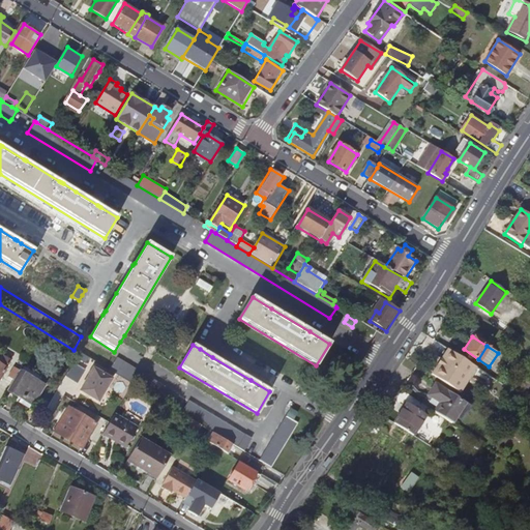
[(449,350),(446,348),(440,358),(443,360),(440,365),(437,363),(431,374),(455,389),(465,375),(468,377),(475,366),(449,350)]
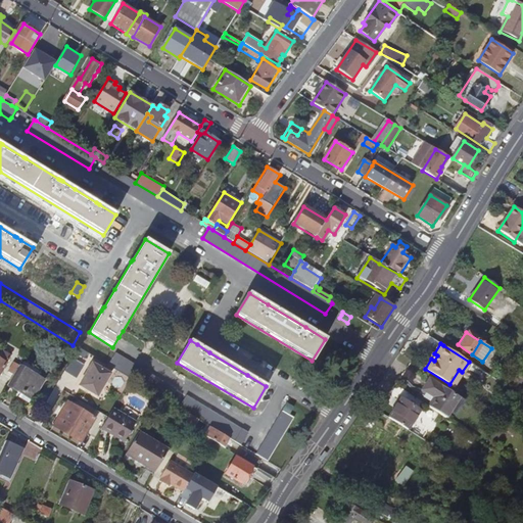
[(0,376),(12,355),(3,349),(0,355),(0,376)]
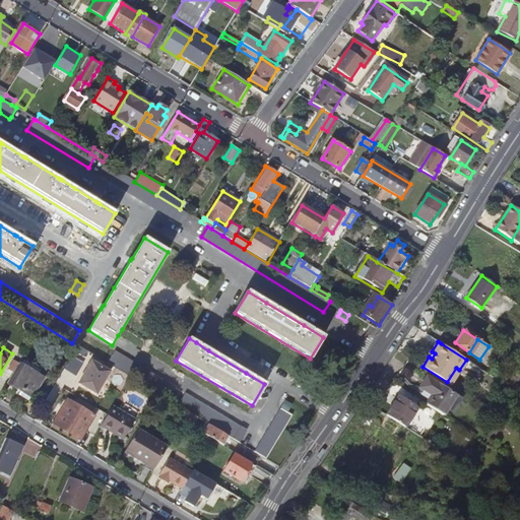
[(107,364),(131,378),(160,395),(170,400),(177,388),(115,351),(107,364)]
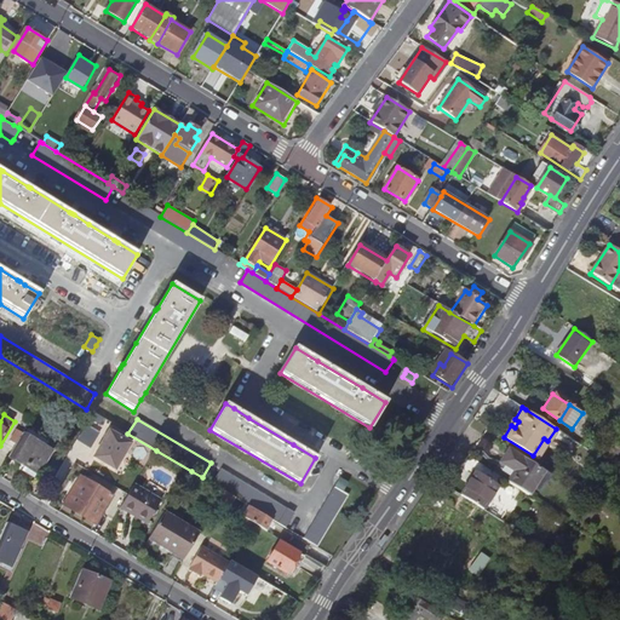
[(102,435),(89,426),(79,443),(92,451),(102,435)]
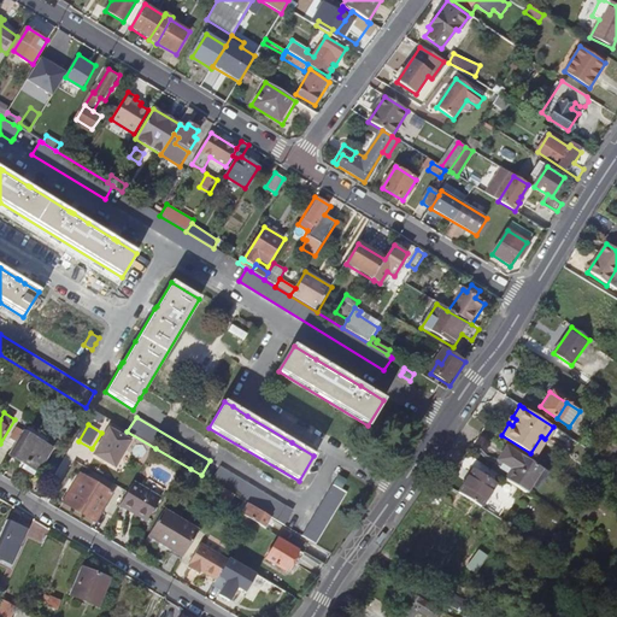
[(24,429),(10,453),(37,470),(52,446),(24,429)]
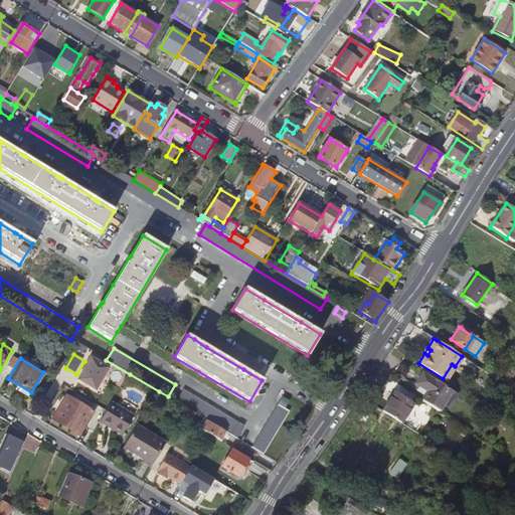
[(108,370),(91,360),(78,382),(96,392),(108,370)]
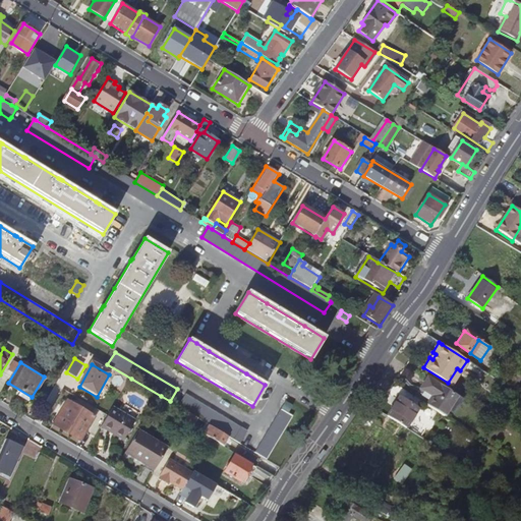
[(457,368),(448,383),(451,385),(460,370),(457,368)]
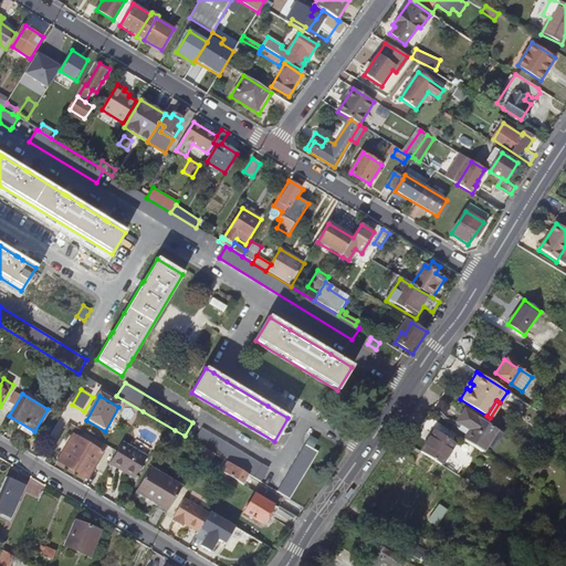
[(463,437),(463,438),(481,449),(495,428),(464,408),(457,419),(470,428),(463,437)]
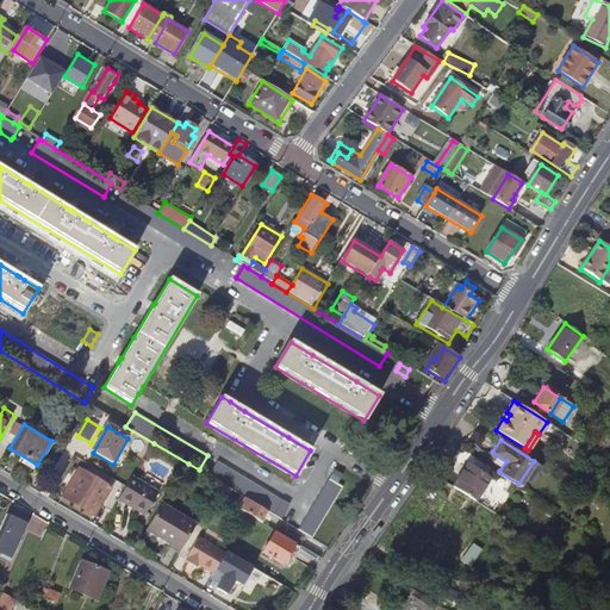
[(452,483),(473,498),(487,474),(467,461),(452,483)]
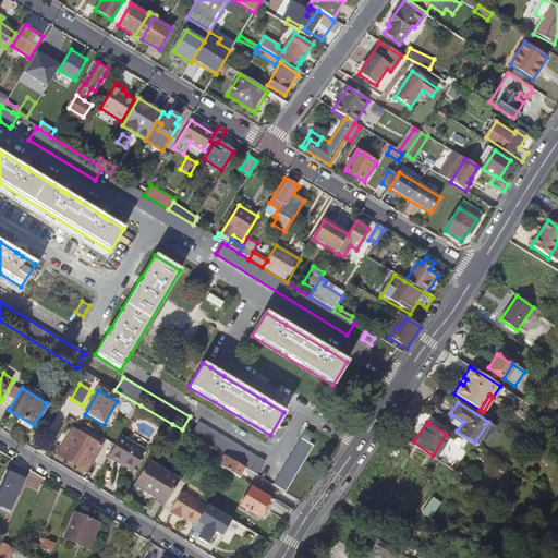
[(191,435),(257,475),(265,462),(198,423),(191,435)]
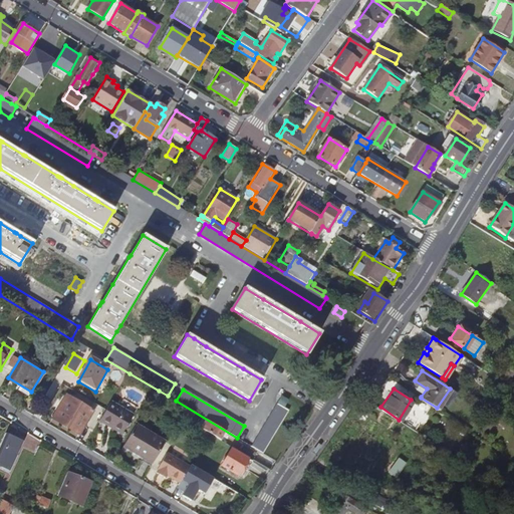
[(279,400),(277,403),(285,408),(289,401),(281,396),(279,400)]
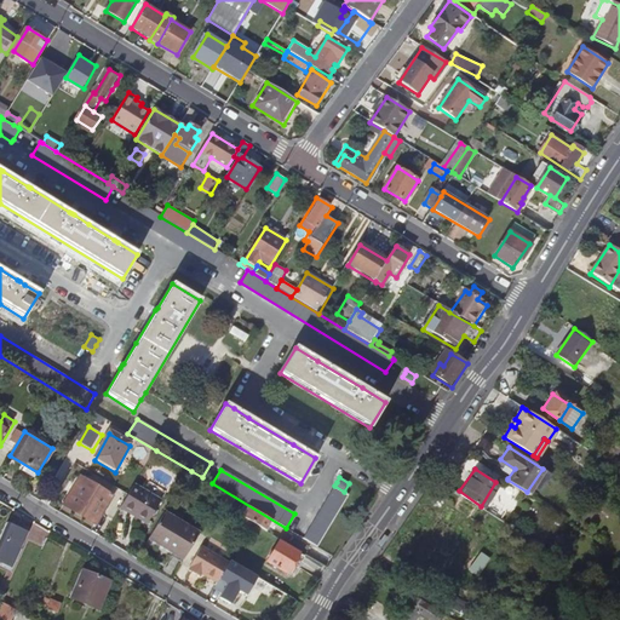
[(113,499),(80,478),(63,505),(95,524),(102,514),(103,515),(113,499)]
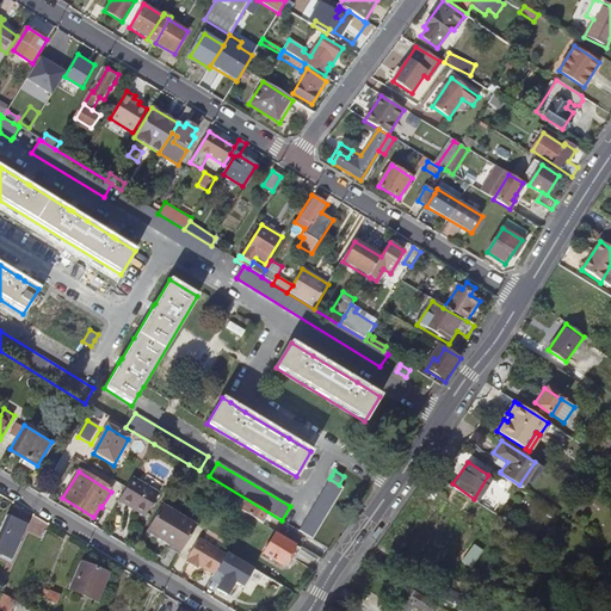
[(134,475),(128,485),(121,497),(149,513),(161,492),(134,475)]
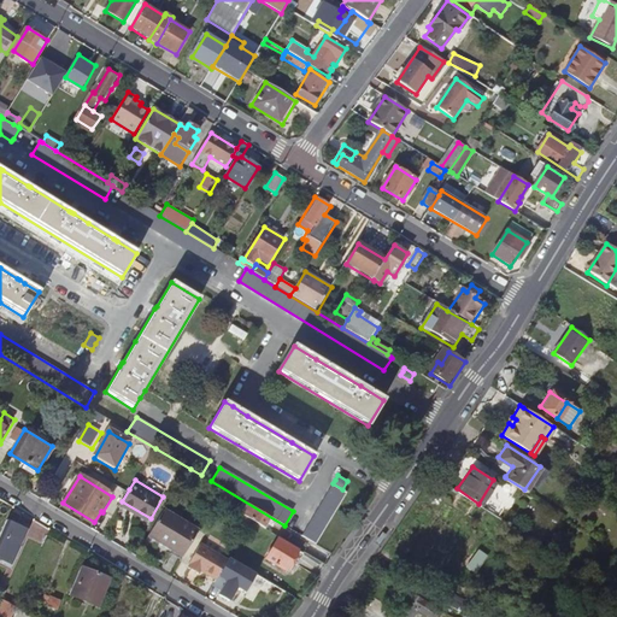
[(189,500),(195,504),(205,488),(199,485),(189,500)]
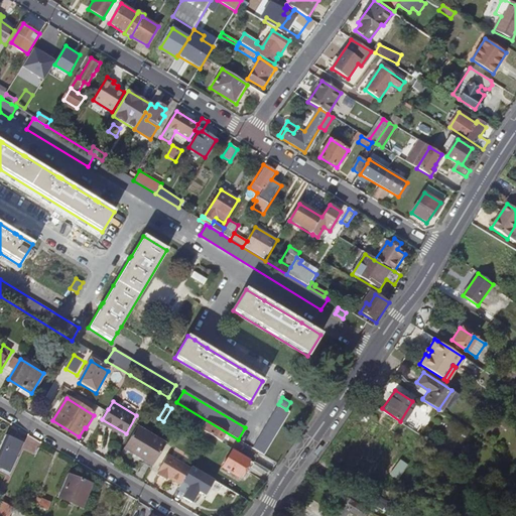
[(264,457),(290,413),(286,410),(277,405),(252,448),(264,457)]
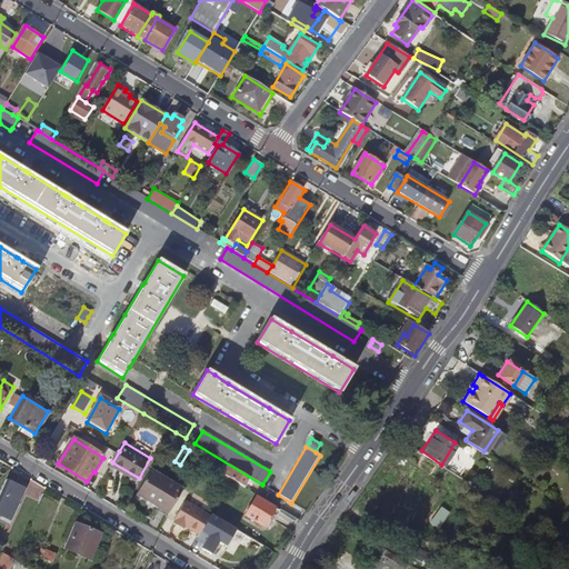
[(212,457),(206,452),(200,462),(206,467),(212,457)]
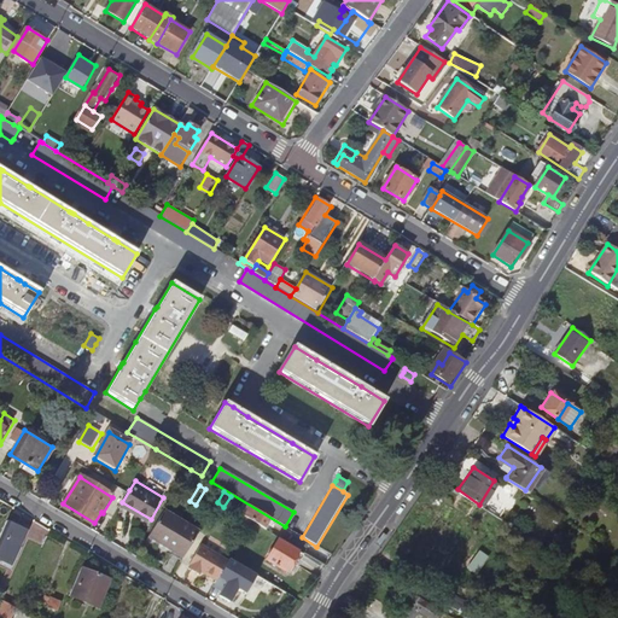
[(269,519),(248,506),(242,517),(252,524),(260,529),(262,530),(269,519)]
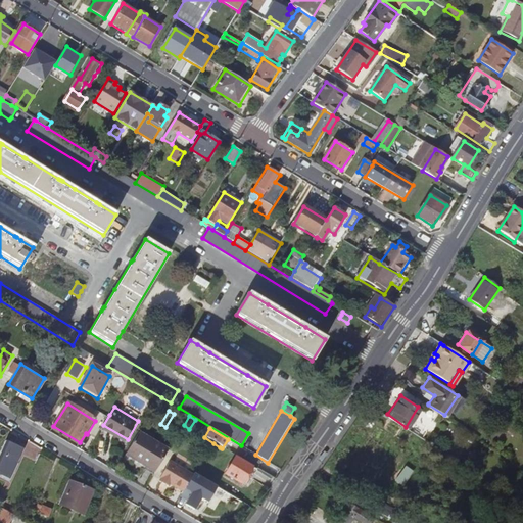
[(139,433),(127,454),(155,471),(169,450),(139,433)]
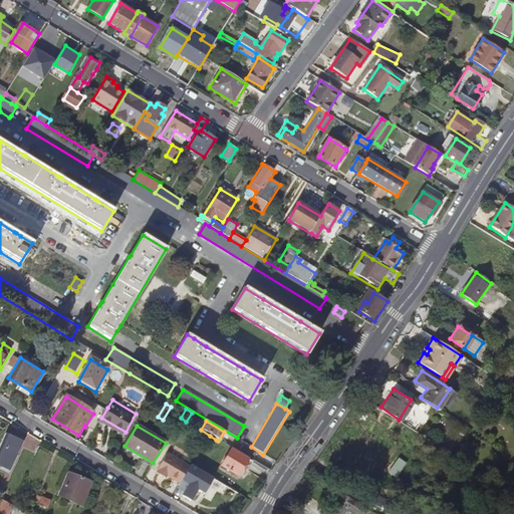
[(6,433),(0,446),(0,462),(11,467),(24,438),(14,435),(13,436),(6,433)]
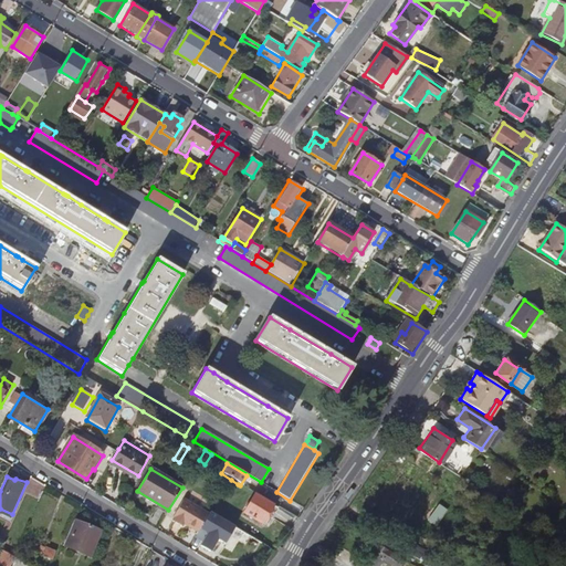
[(238,484),(231,480),(228,485),(233,490),(238,484)]
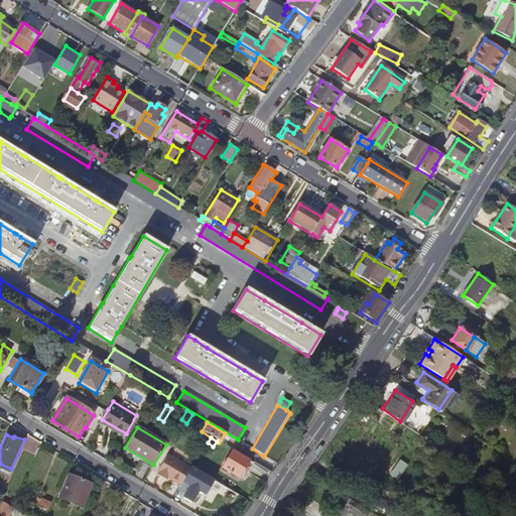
[(251,458),(255,460),(258,456),(246,447),(243,453),(251,458)]
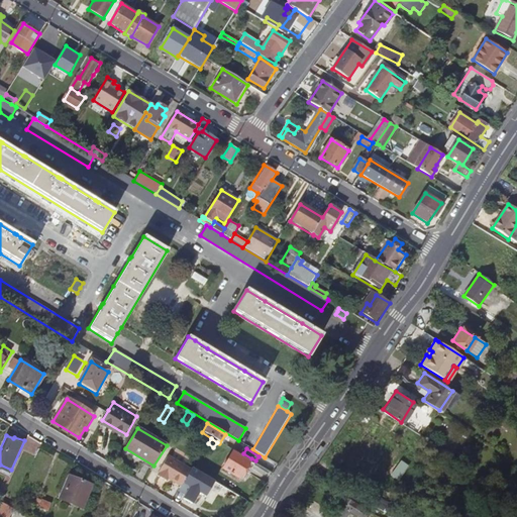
[(474,458),(462,451),(457,458),(469,466),(474,458)]
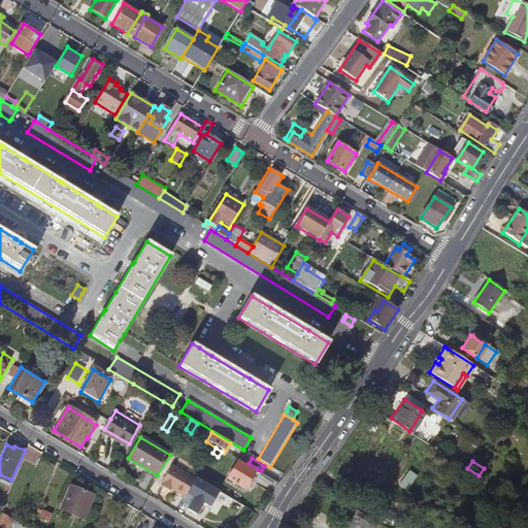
[(255,472),(246,467),(238,462),(227,482),(242,491),(248,483),(255,472)]
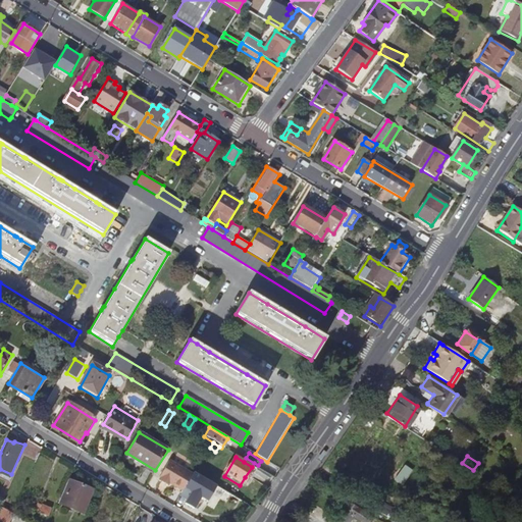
[(184,491),(191,479),(193,475),(170,461),(160,477),(161,478),(160,481),(168,486),(170,483),(184,491)]
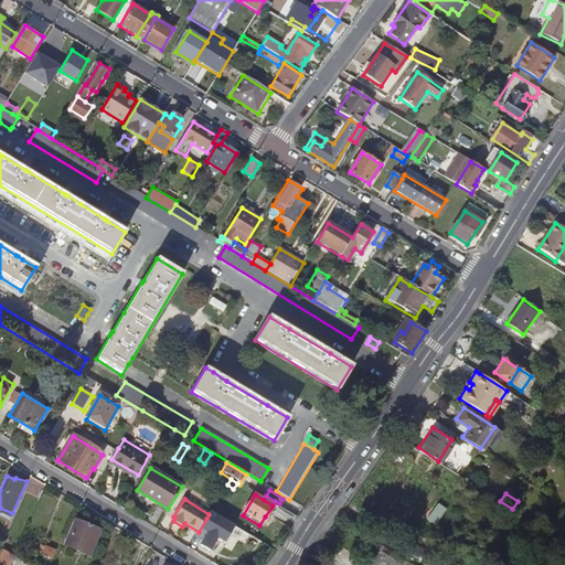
[(277,508),(273,505),(265,516),(269,520),(277,508)]
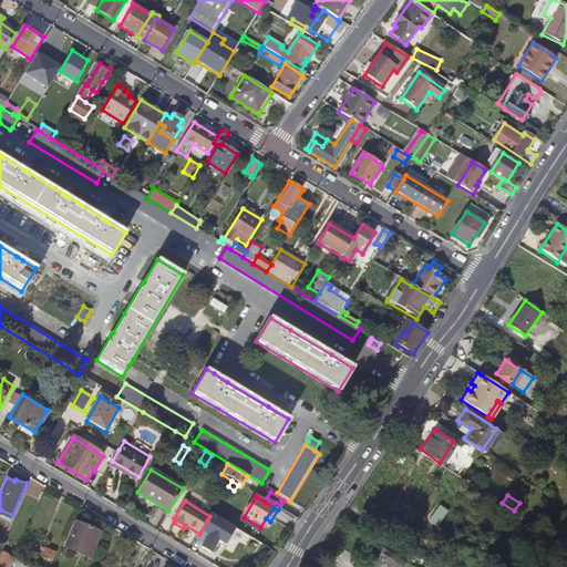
[(210,554),(217,542),(226,547),(237,528),(212,513),(209,516),(207,521),(212,523),(209,527),(213,528),(200,548),(210,554)]
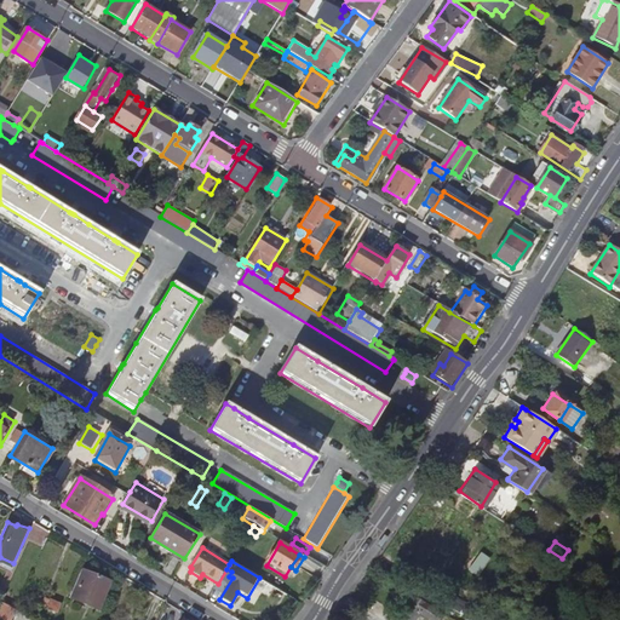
[(82,568),(70,596),(99,609),(112,581),(82,568)]
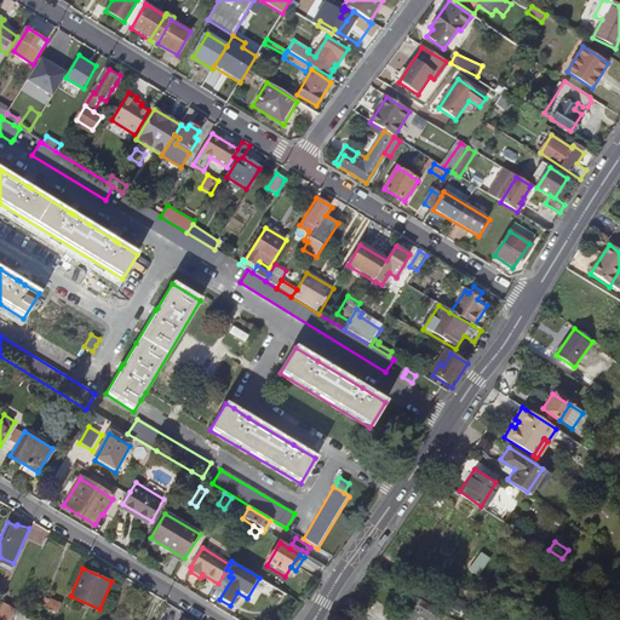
[(436,619),(442,613),(411,593),(402,607),(405,608),(397,619),(413,619),(419,610),(432,619),(436,619)]
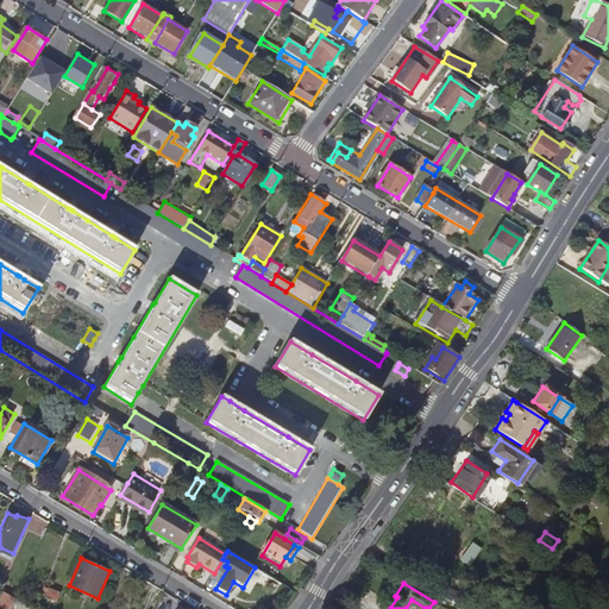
[(41,594),(56,601),(61,592),(45,585),(41,594)]
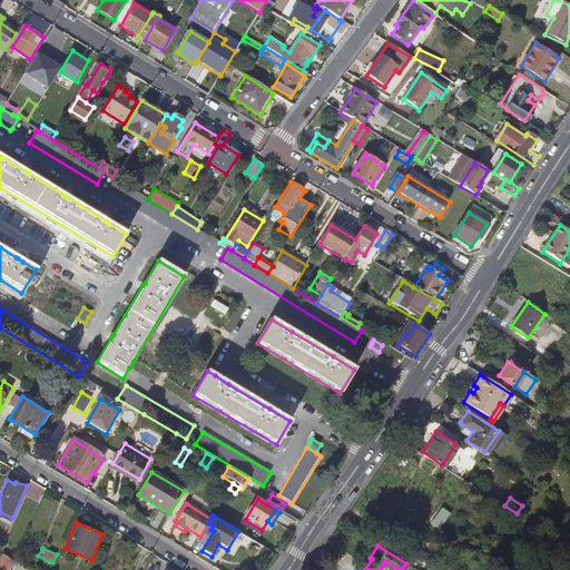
[(3,553),(0,558),(0,559),(9,564),(12,559),(3,553)]
